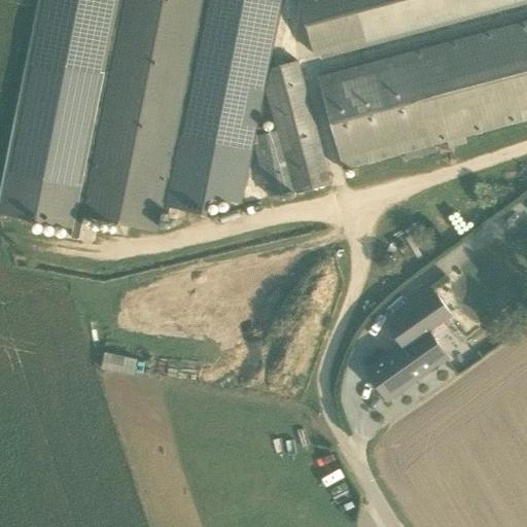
[(38,0),(0,191),(0,210),(76,226),(74,240),(82,241),(86,216),(159,231),(163,207),(189,74),(204,0),(38,0)]
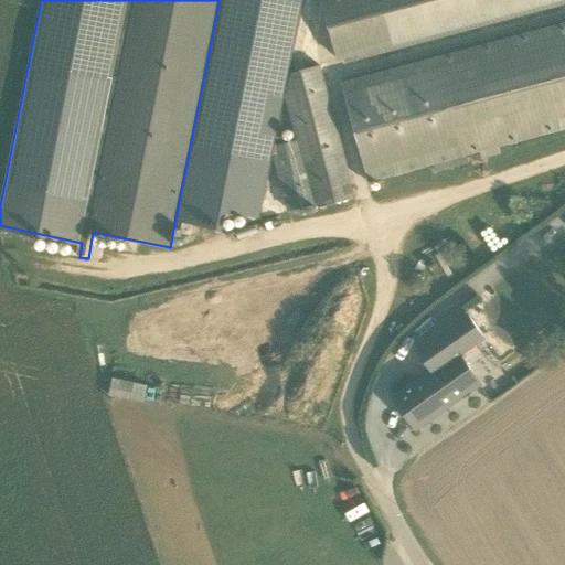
[(288,212),(354,192),(302,0),(258,0),(294,132),(277,137),(283,155),(273,158),(288,212)]
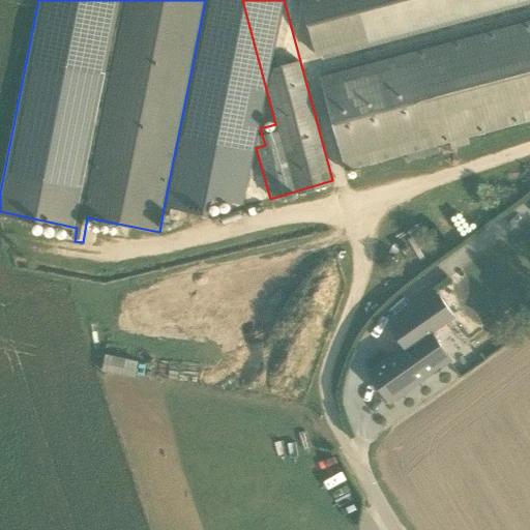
[(529,0),(301,0),(317,56),(324,60),(529,4),(529,0)]
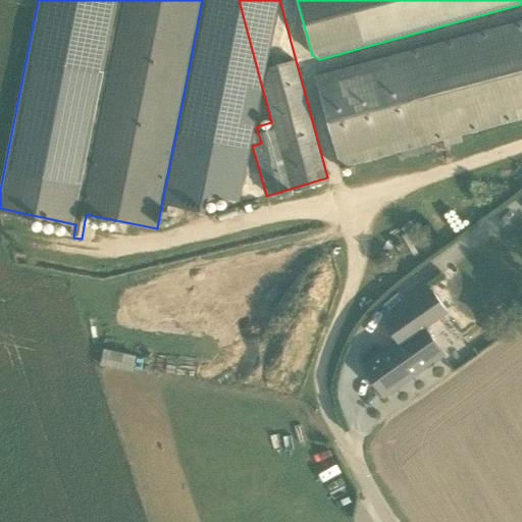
[(521,22),(316,79),(341,167),(401,151),(403,158),(432,151),(430,143),(521,117),(521,22)]
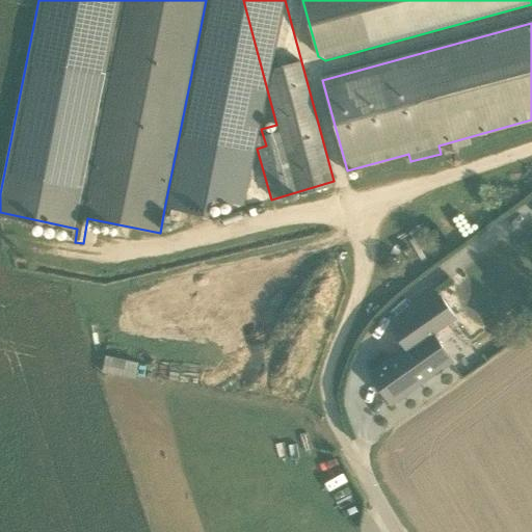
[(267,90),(191,75),(164,209),(210,218),(214,200),(244,206),(267,90)]
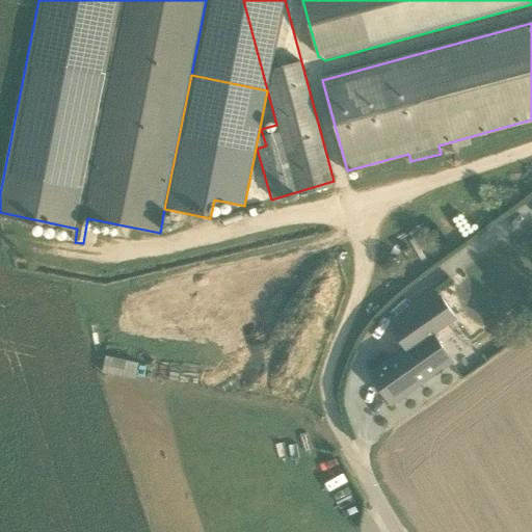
[(391,404),(455,361),(435,334),(456,319),(442,297),(393,330),(407,350),(371,375),(391,404)]
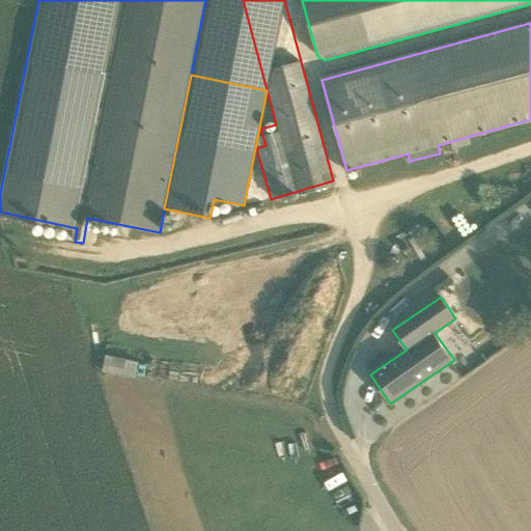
[(101,370),(135,378),(139,360),(105,353),(101,370)]
